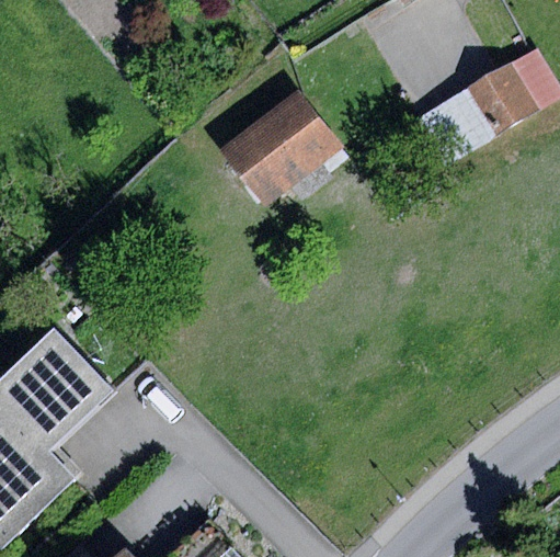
[(559,84),(537,46),(419,117),(446,162),(559,94),(559,84)]
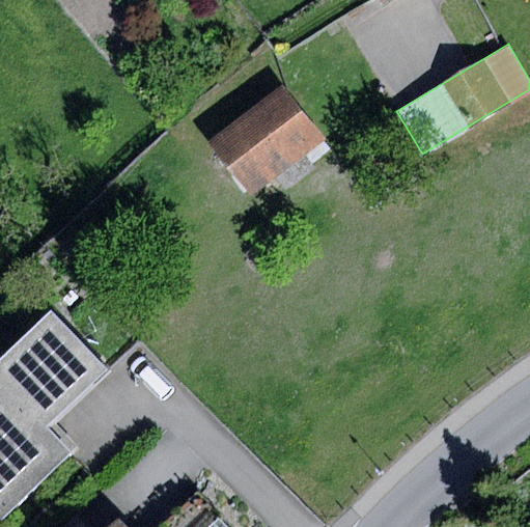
[(288,85),(219,140),(260,194),(331,139),(288,85)]
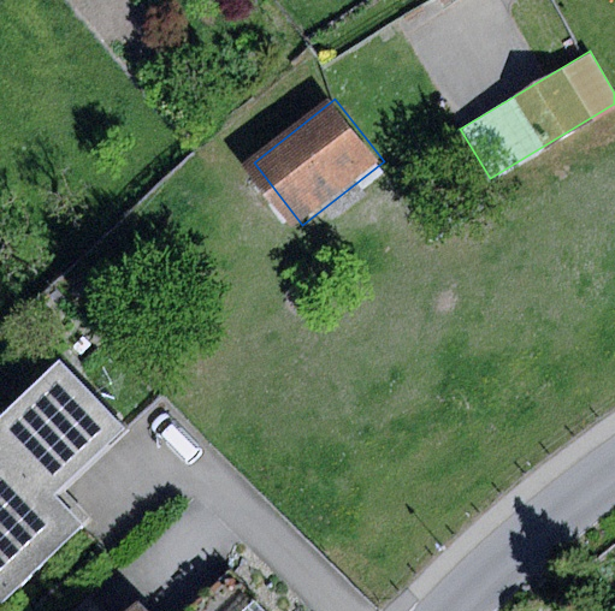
[(0,443),(1,444),(52,496),(124,428),(58,357),(0,411),(0,443)]
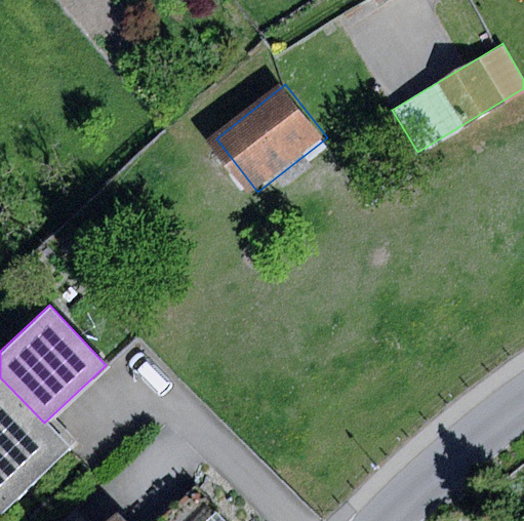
[(1,378),(0,379),(0,508),(66,445),(44,423),(1,378)]
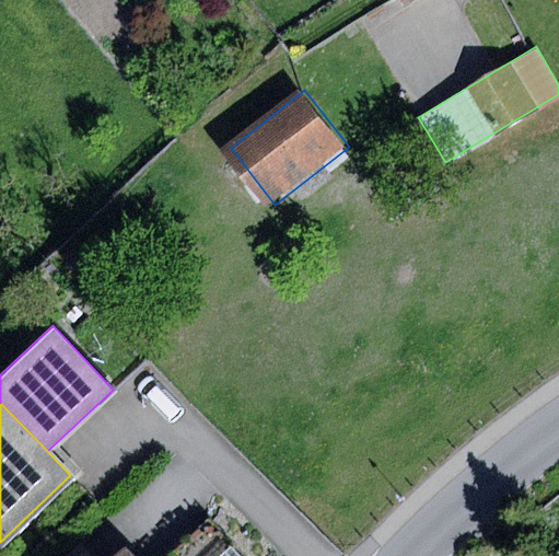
[(244,555),(231,542),(216,555),(244,555)]
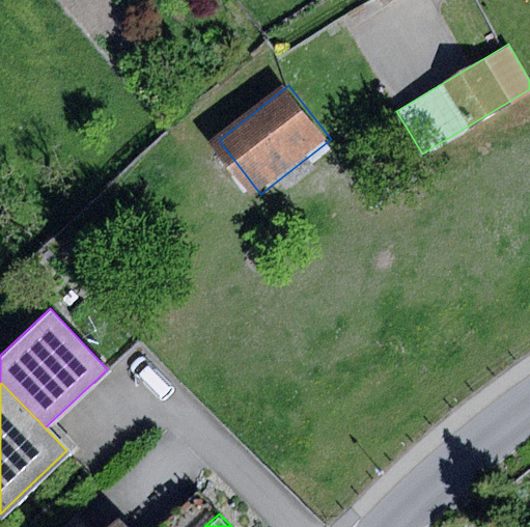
[(129,526),(119,517),(108,526),(129,526)]
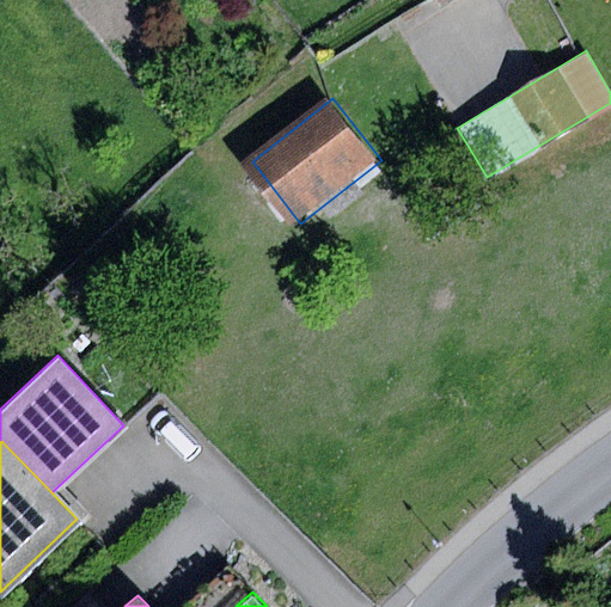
All buildings are outlined.
